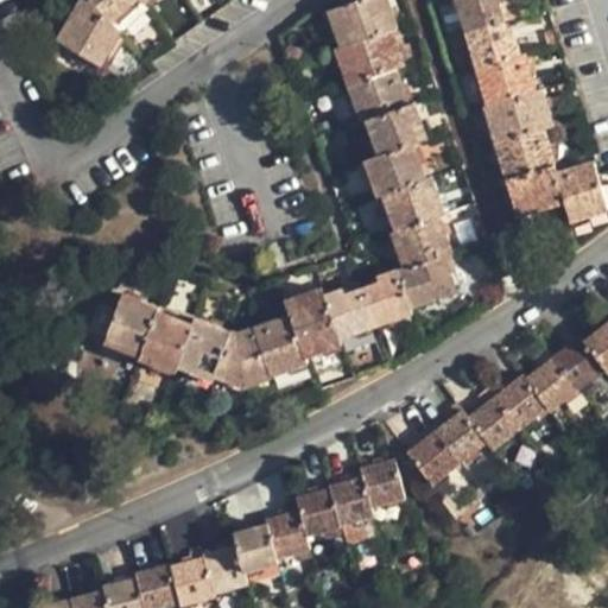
[(81,0),(58,38),(102,65),(121,32),(112,21),(90,0),(81,0)]
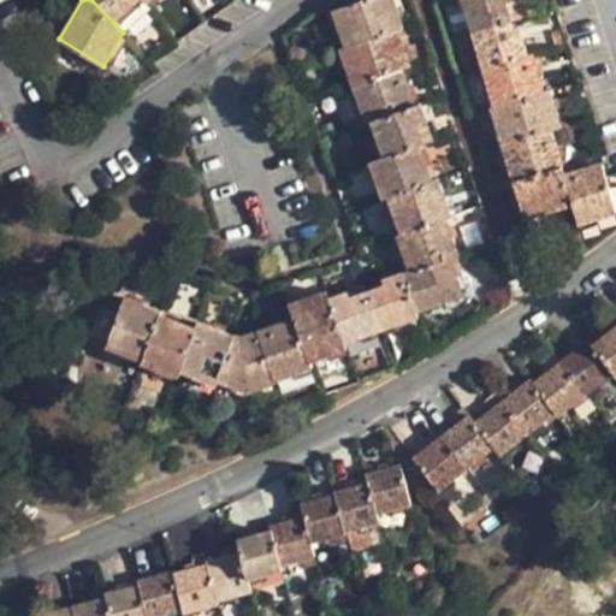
[(92,0),(113,22),(138,0),(92,0)]
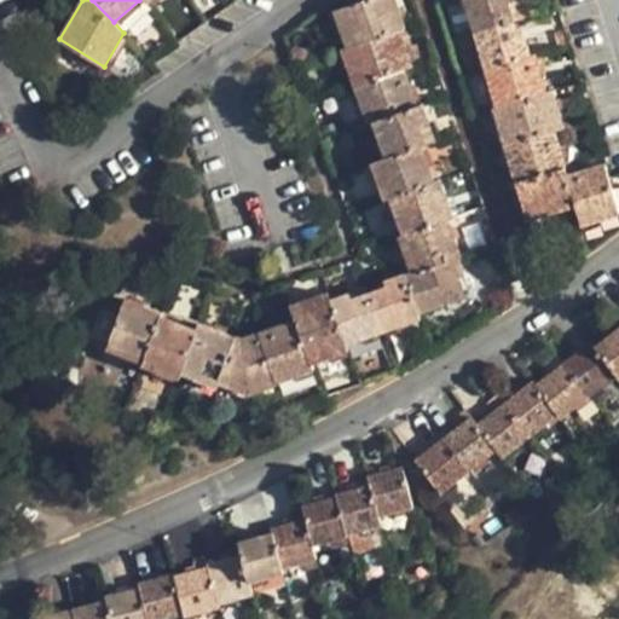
[(364,0),(336,10),(350,47),(400,29),(406,27),(397,0),(364,0)]
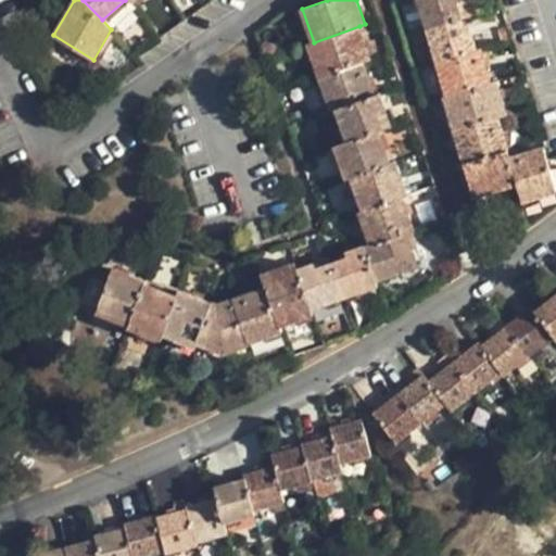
[(419,0),(426,29),(462,19),(456,2),(462,0),(419,0)]
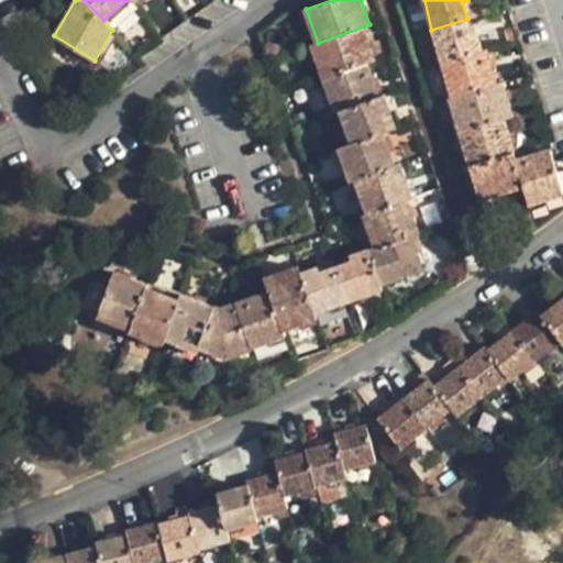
[(431,30),(442,63),(483,51),(477,34),(472,34),(467,19),(431,30)]
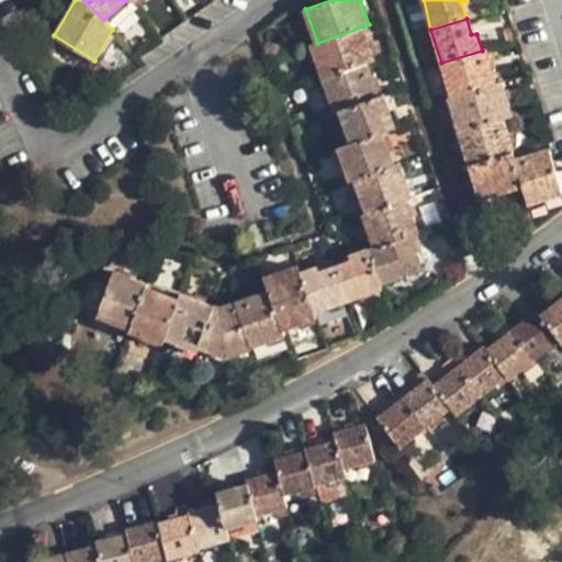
[(311,46),(323,78),(368,62),(375,59),(363,26),(317,43),(311,46)]
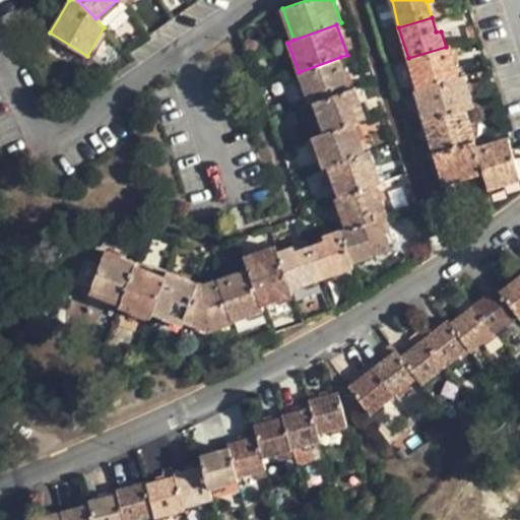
[(408,58),(417,89),(459,77),(450,47),(446,47),(408,58)]
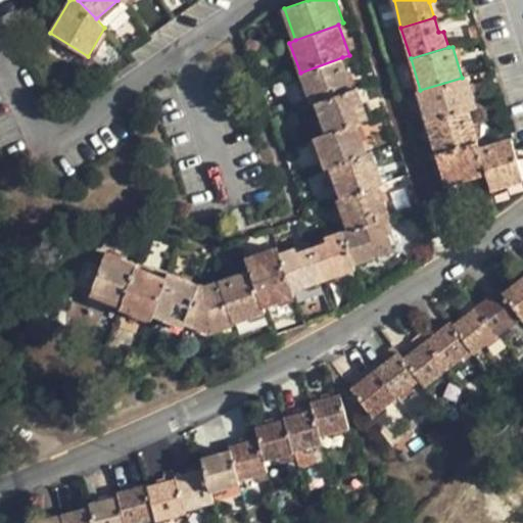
[(300,73),(312,104),(316,103),(354,89),(342,57),(300,73)]
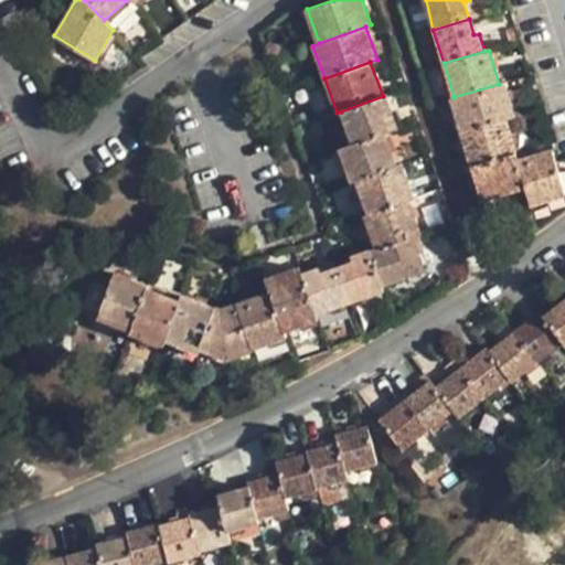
[(450,98),(461,132),(507,119),(515,117),(505,84),(499,84),(454,97),(450,98)]
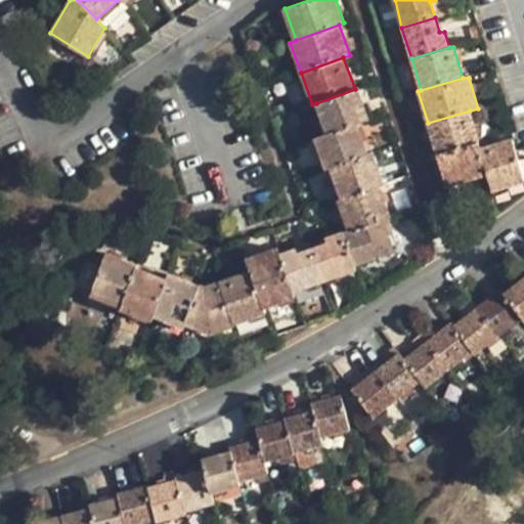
[(316,103),(329,134),(357,124),(370,119),(359,88),(355,89),(316,103)]
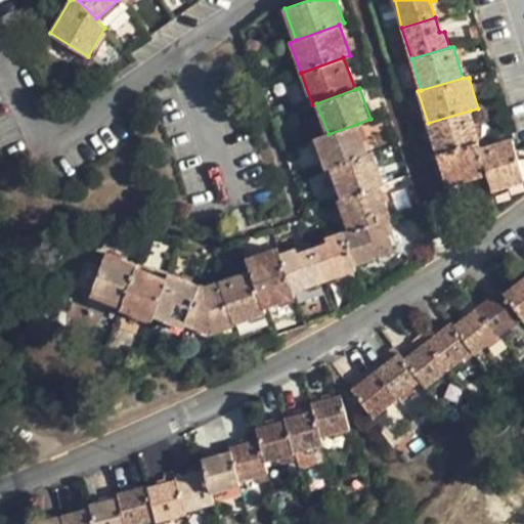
[(428,123),(436,154),(438,153),(479,140),(470,111),(428,123)]
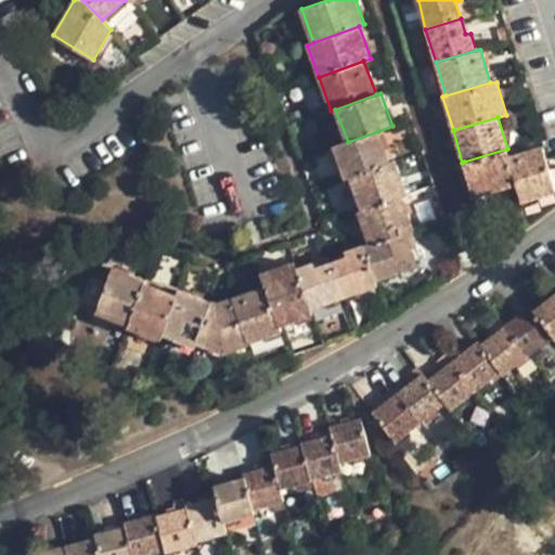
[(334,149),(347,179),(350,178),(390,164),(378,131),(348,142),(334,149)]
